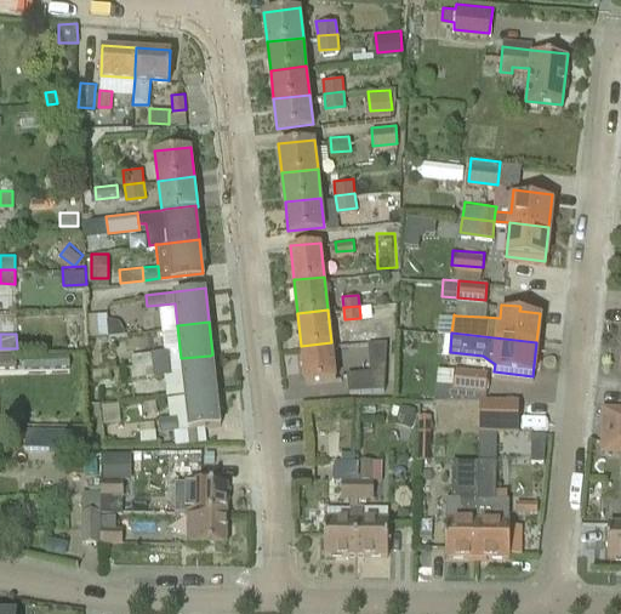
[(117,339),(91,340),(92,363),(117,362),(117,339)]
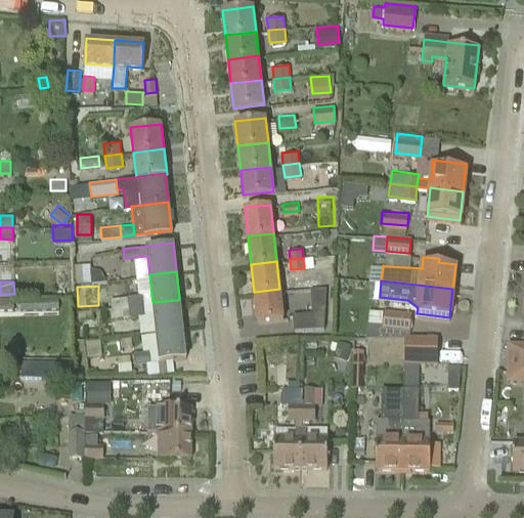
[(279,289),(254,292),(257,320),(284,317),(279,289)]
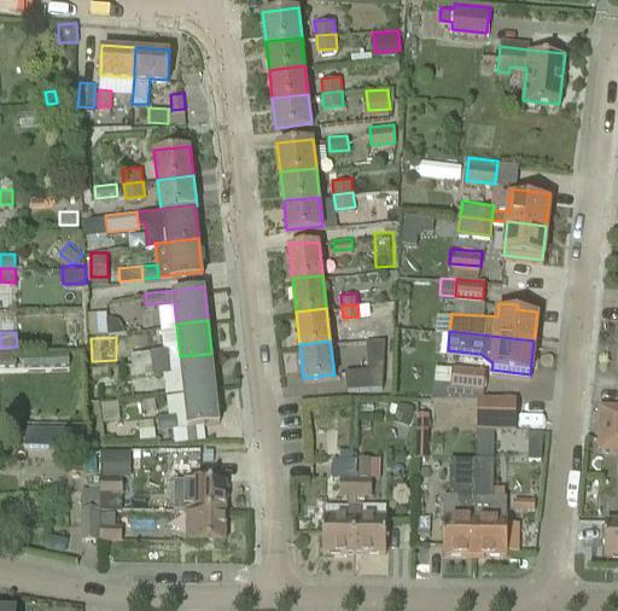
[(168,347),(130,350),(132,362),(151,360),(169,358),(168,347)]
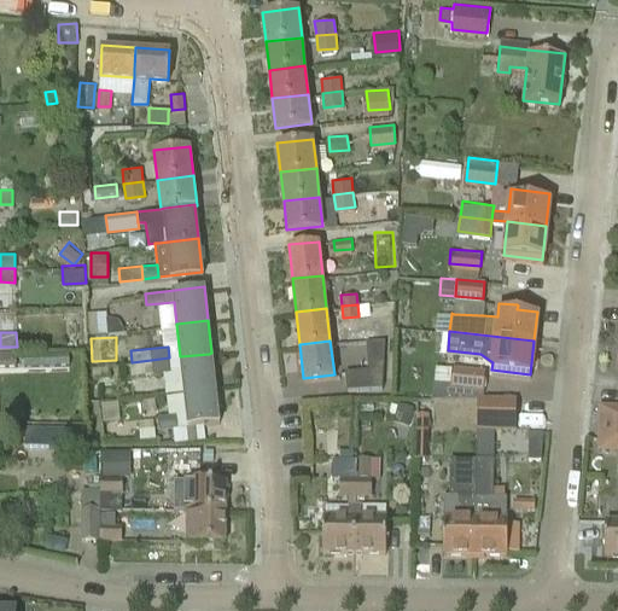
[(17,349),(0,349),(0,364),(17,364),(17,349)]
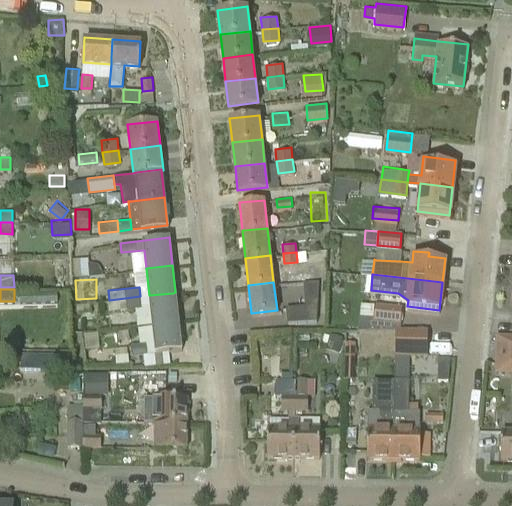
[(57,289),(19,290),(20,300),(57,299),(57,289)]
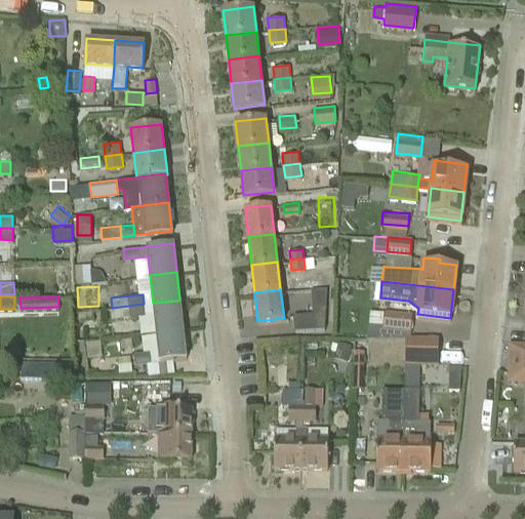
[(177,301),(153,303),(156,330),(174,329),(183,328),(179,300),(177,301)]
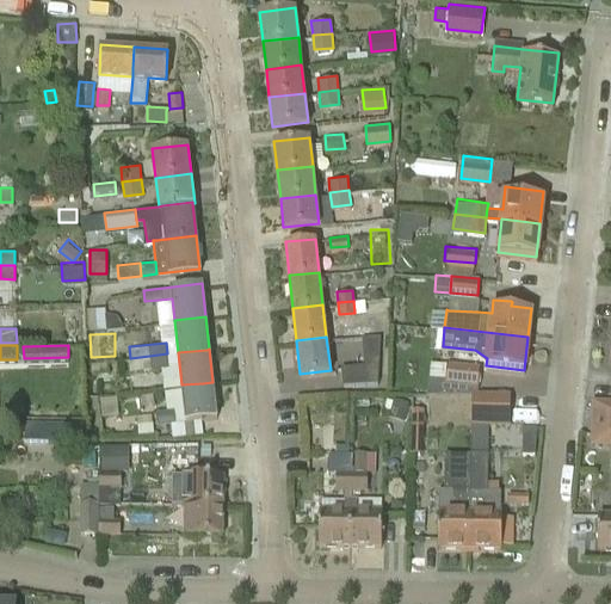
[(167,353),(149,356),(150,367),(168,365),(167,353)]
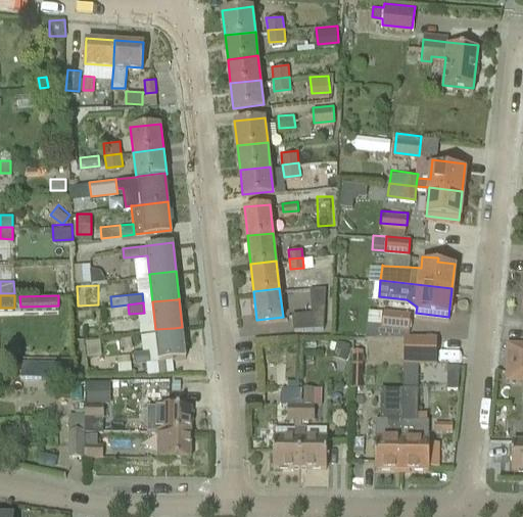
[(384,308),(382,324),(409,327),(411,311),(384,308)]
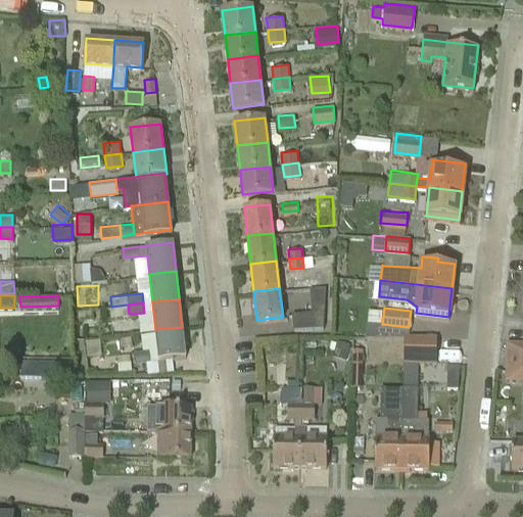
[(313,311),(291,313),(293,328),(324,326),(324,309),(313,311)]
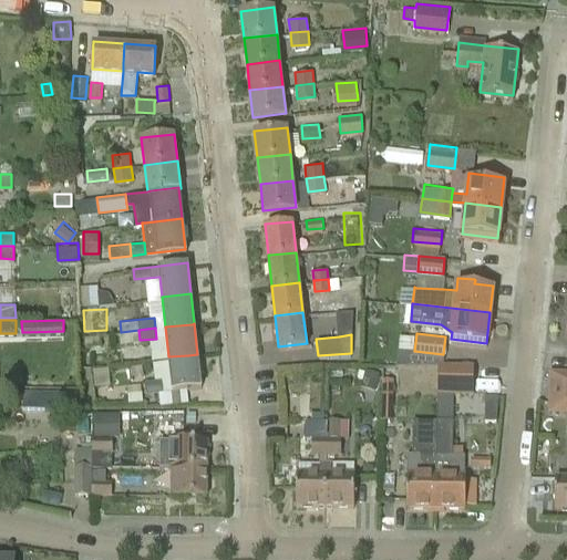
[(188,355),(168,356),(173,387),(200,385),(197,354),(188,355)]
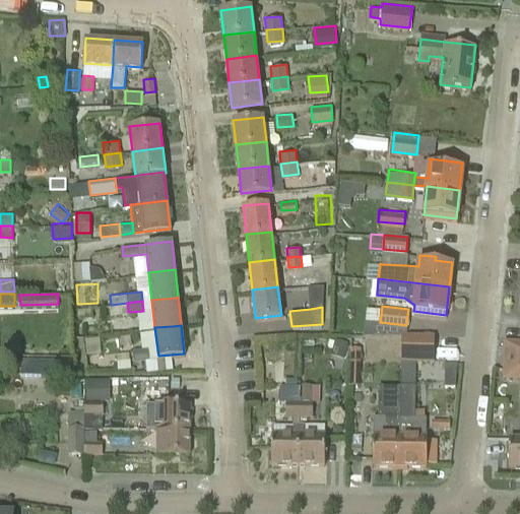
[(401,332),(401,359),(435,360),(436,333),(401,332)]
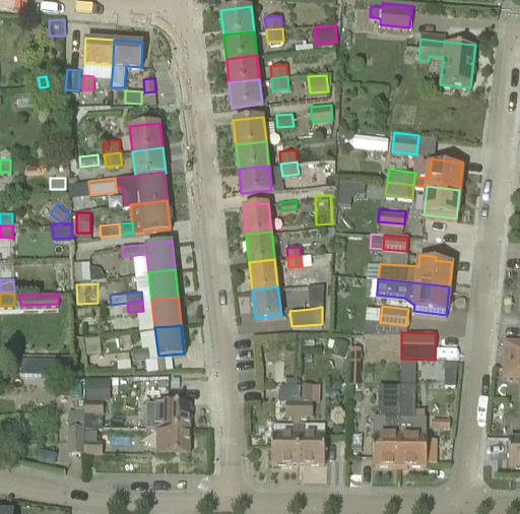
[(331,348),(331,351),(343,356),(348,339),(335,336),(335,337),(331,348)]
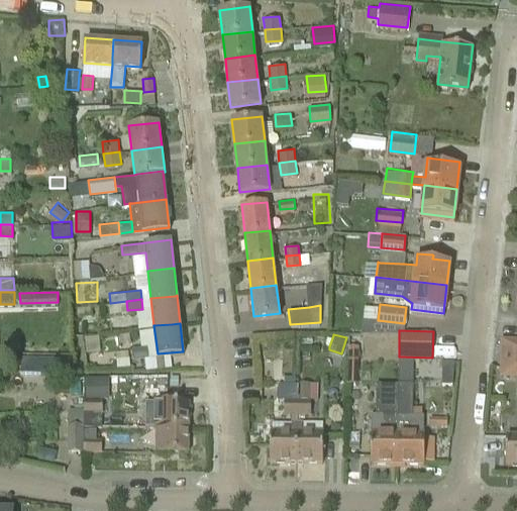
[(516,336),(501,336),(501,365),(515,365),(515,374),(516,374),(516,336)]
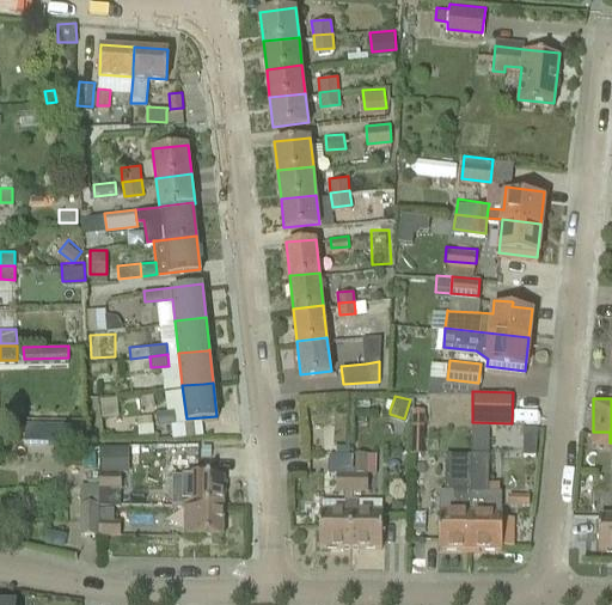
[(412,405),(411,450),(424,450),(426,405),(412,405)]
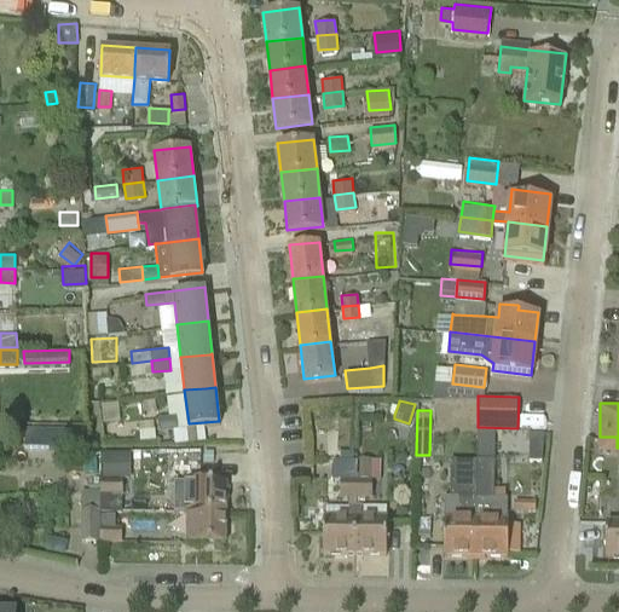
[(169,413),(160,414),(161,427),(174,426),(179,426),(178,413),(169,413)]
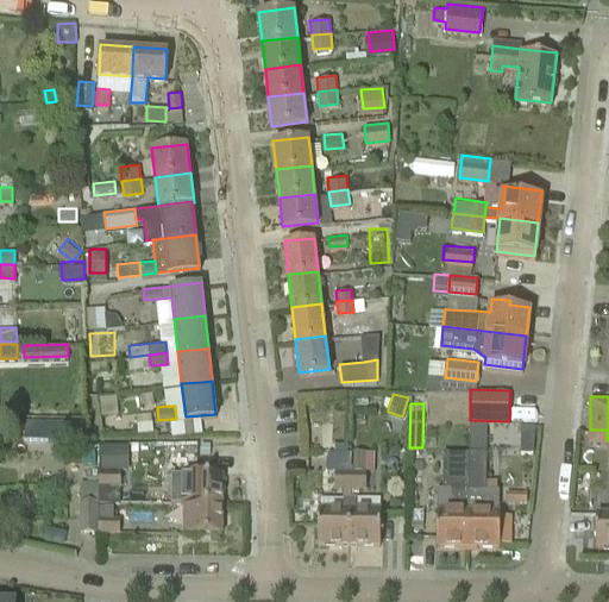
[(0,411),(0,421),(16,422),(17,412),(0,411)]
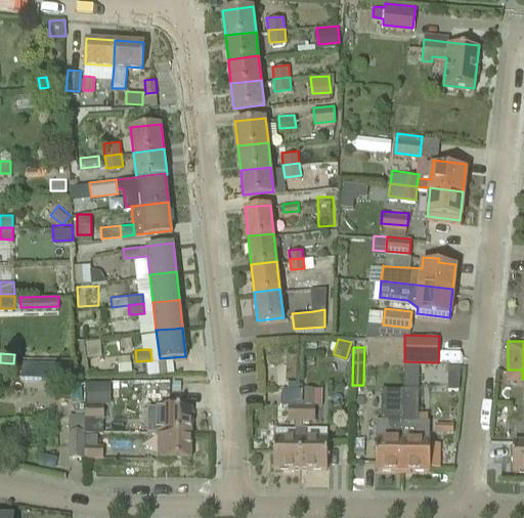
[(22,357),(23,378),(52,377),(52,356),(22,357)]
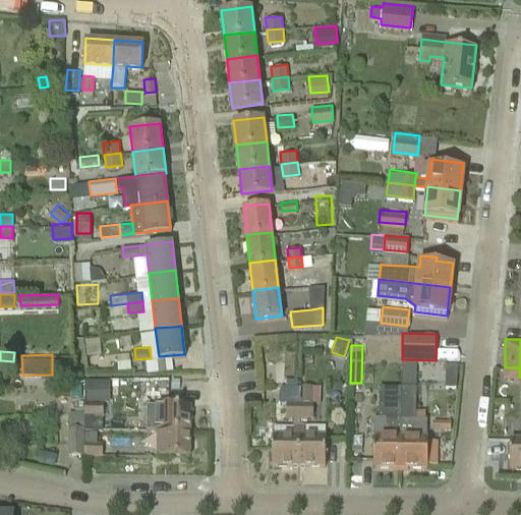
[(57,357),(57,378),(71,378),(71,357),(57,357)]
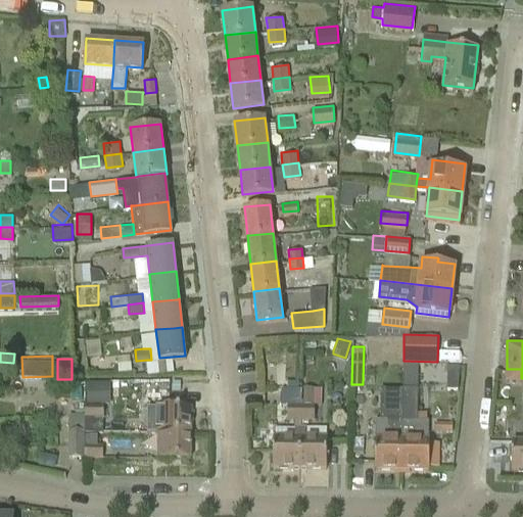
[(88,379),(87,400),(109,400),(110,379),(88,379)]
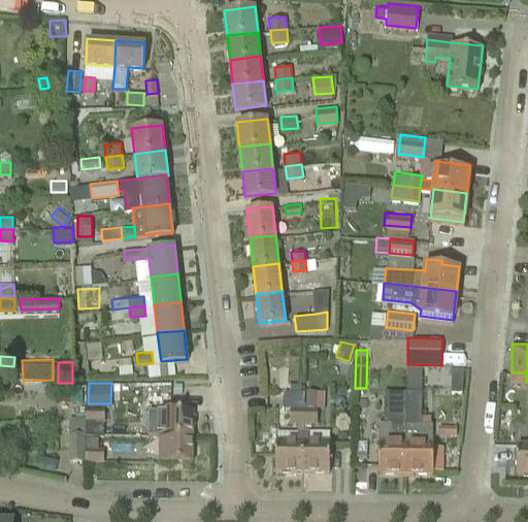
[(406,408),(405,470),(432,470),(432,467),(432,459),(432,445),(433,442),(432,441),(432,422),(421,422),(421,414),(422,390),(406,389),(406,408)]
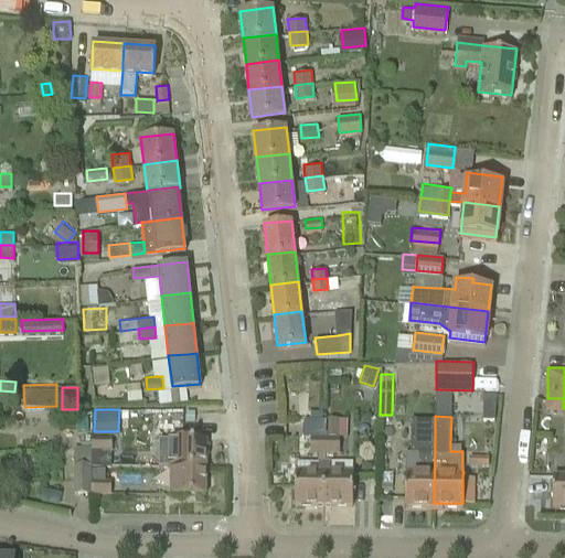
[(305,417),(304,435),(310,435),(310,450),(324,450),(326,417),(305,417)]
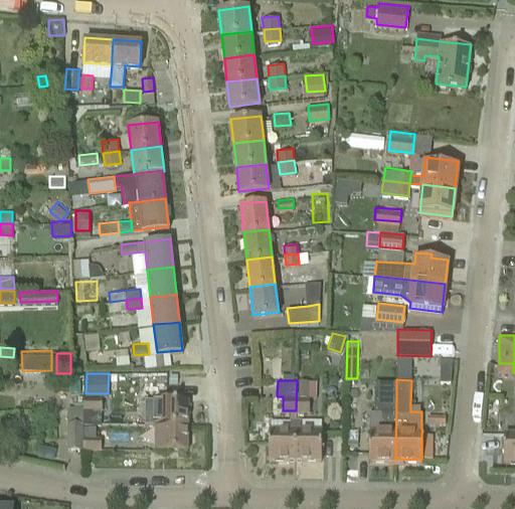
[(297,380),(296,410),(310,410),(310,396),(316,396),(317,381),(297,380)]
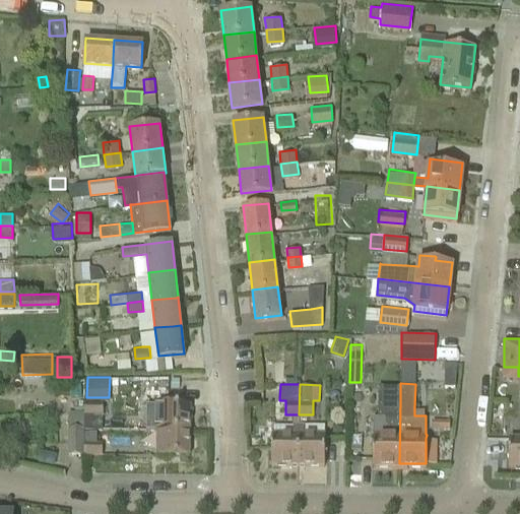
[(84,425),(84,426),(103,426),(103,399),(84,399),(84,403),(84,407),(84,408),(84,409),(84,411),(84,425)]
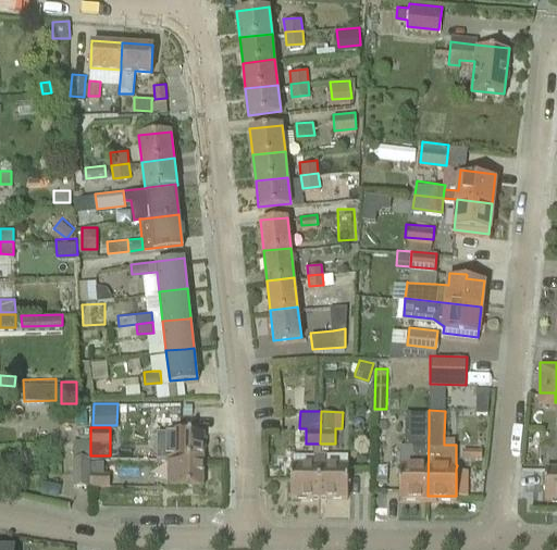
[(157,429),(157,457),(169,457),(202,457),(202,429),(169,429),(157,429)]
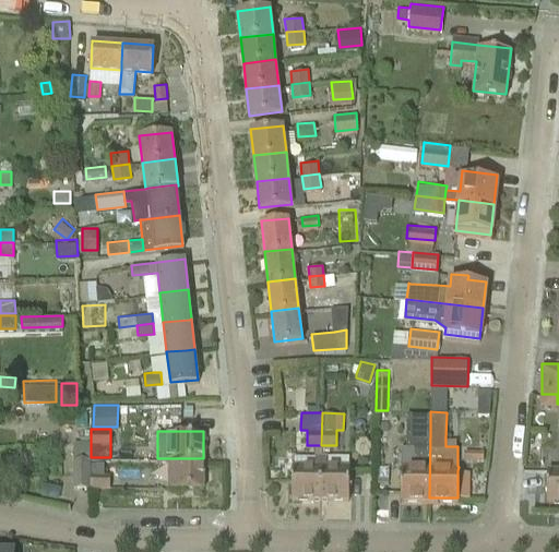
[(401,466),(401,498),(429,498),(430,431),(407,431),(406,445),(401,445),(401,466)]
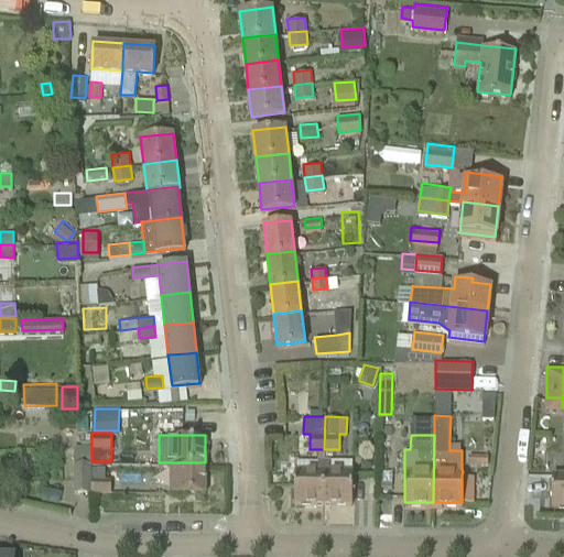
[(323,484),(323,501),(351,501),(353,457),(338,457),(324,457),(324,458),(323,484)]
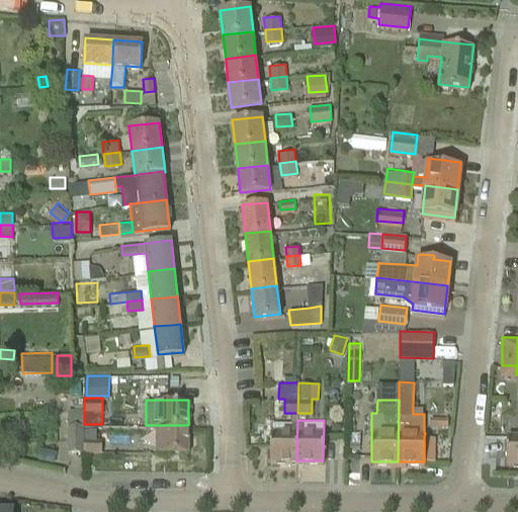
[(271,430),(270,459),(296,460),(296,445),(297,421),(291,421),(291,431),(271,430)]
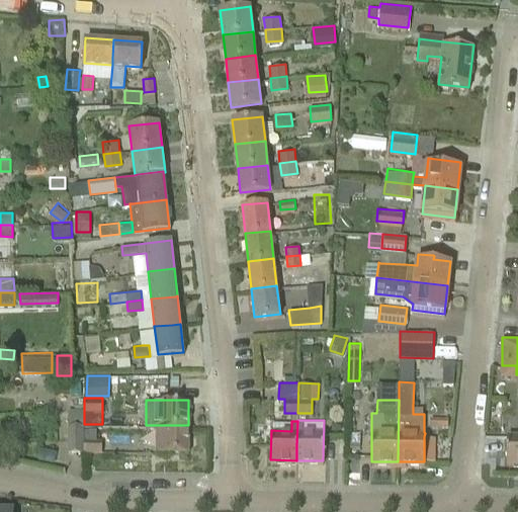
[(68,424),(68,449),(84,449),(84,437),(84,426),(84,425),(84,424),(68,424)]
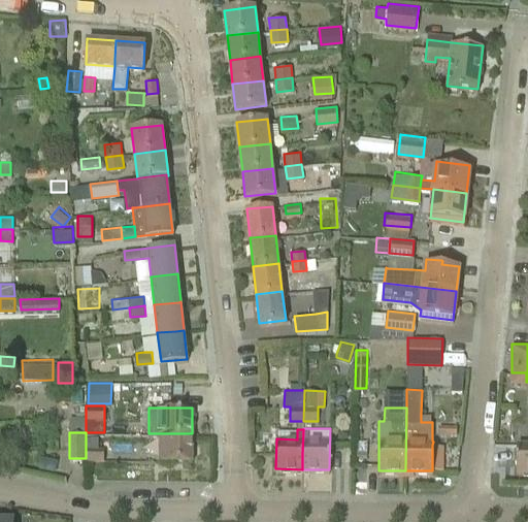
[(160,433),(159,459),(191,460),(192,433),(160,433)]
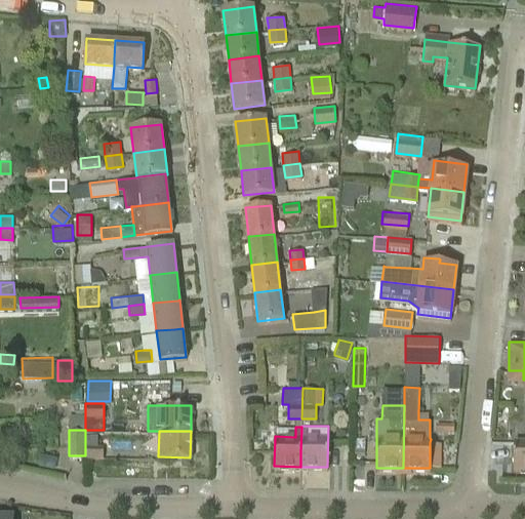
[(85,443),(85,455),(104,455),(104,443),(97,443),(97,432),(85,432),(85,443)]
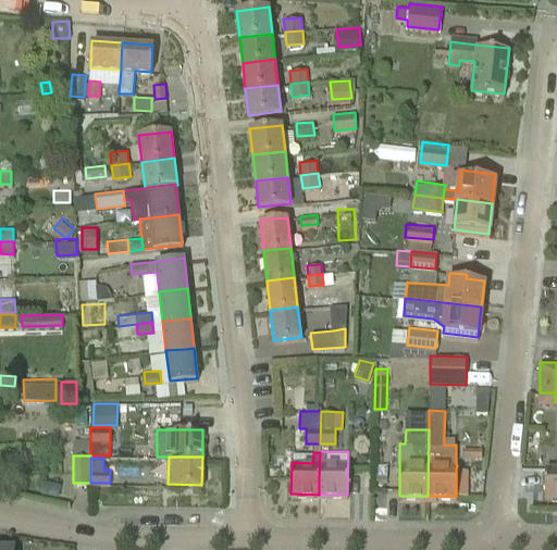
[(556,465),(545,466),(545,498),(556,497),(556,465)]
